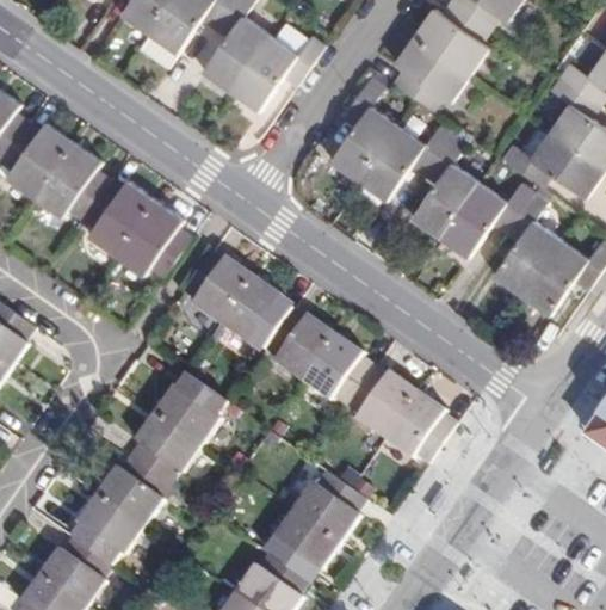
[(129,0),(121,14),(148,34),(177,53),(201,19),(227,37),(202,71),(258,110),(280,78),(295,87),(325,45),(309,35),(307,37),(295,54),(272,37),(242,16),(253,0),(129,0)]
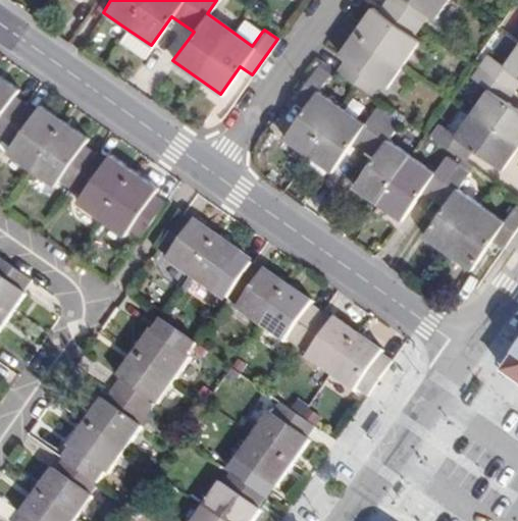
[(411,36),(427,13),(433,18),(445,0),(383,0),(376,11),(370,6),(337,54),(343,59),(335,70),(370,95),(378,84),(384,88),(418,40),(411,36)]
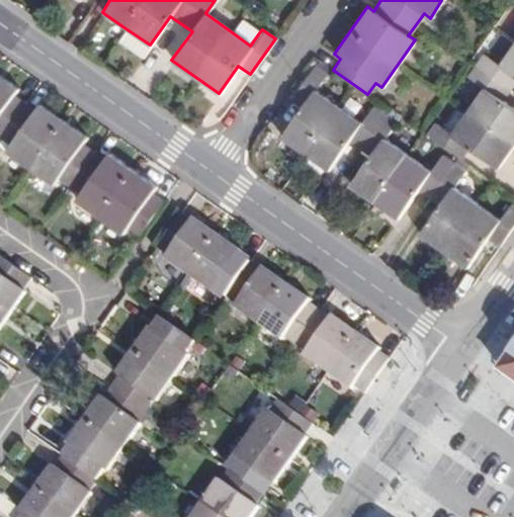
[(513,6),(513,7),(513,42),(499,65),(482,54),(465,77),(483,88),(450,135),(434,122),(425,136),(459,160),(467,148),(497,168),(513,143),(513,109),(501,100),(513,80),(513,6)]
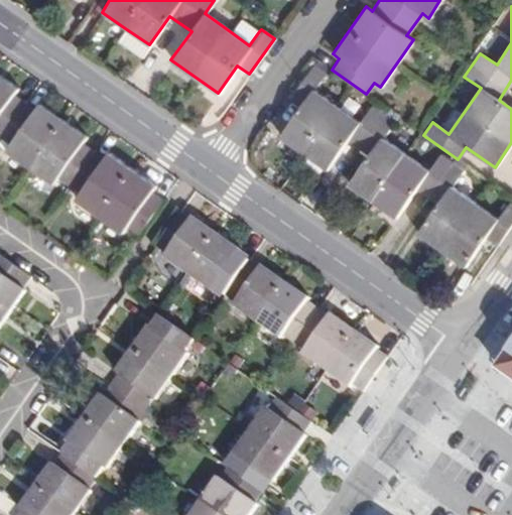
[(259,31),(240,18),(230,31),(249,45),(259,31)]
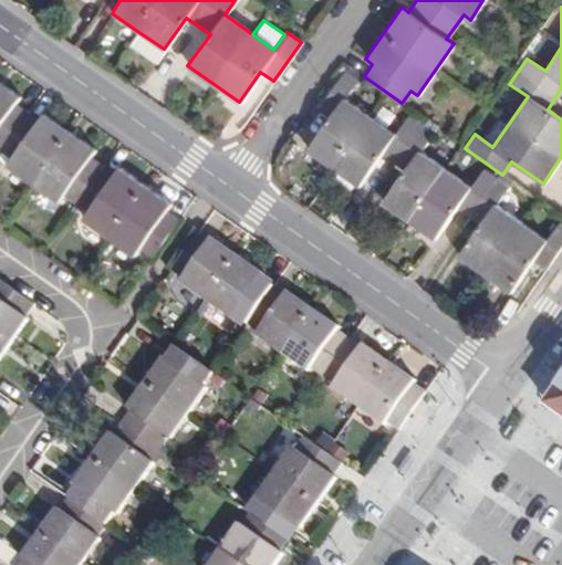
[(164,49),(137,31),(129,42),(156,61),(164,49)]
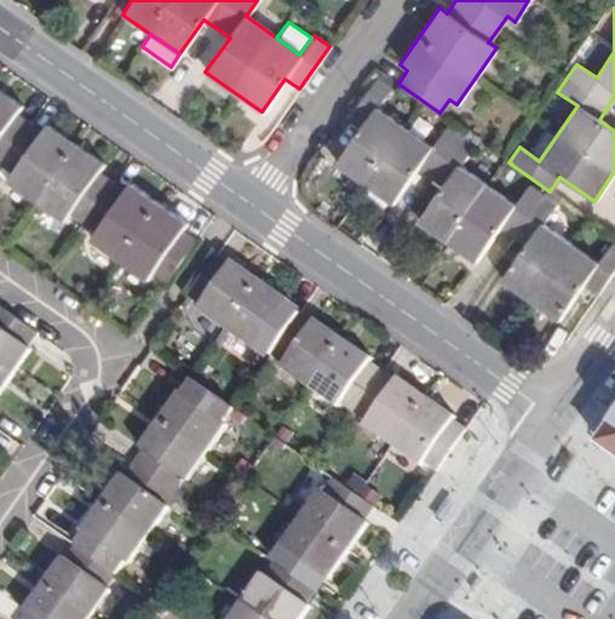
[(335,165),(392,204),(417,170),(442,188),(418,222),(475,262),(499,227),(526,246),(501,281),(558,321),(582,286),(596,294),(614,265),(614,246),(610,242),(596,263),(541,225),(556,205),(528,185),(513,206),(458,166),(472,147),(444,127),(430,147),(375,109),(389,89),(373,78),(345,120),(358,130),(335,165)]
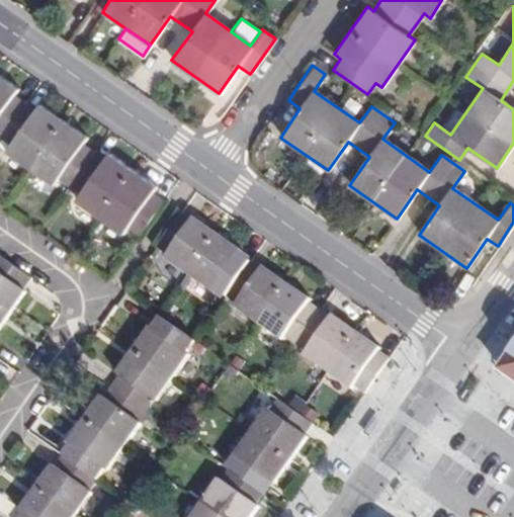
[(0,136),(22,102),(12,95),(16,88),(2,78),(0,80),(0,136)]
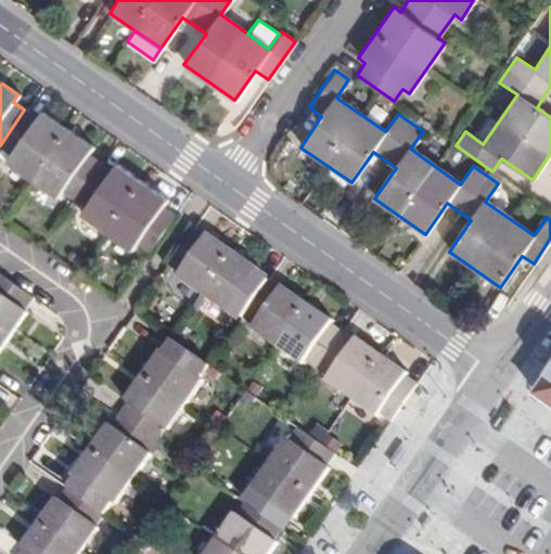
[(24,110),(0,145),(0,147),(10,154),(5,160),(31,179),(67,128),(63,125),(60,129),(54,125),(58,121),(41,110),(36,118),(24,110)]
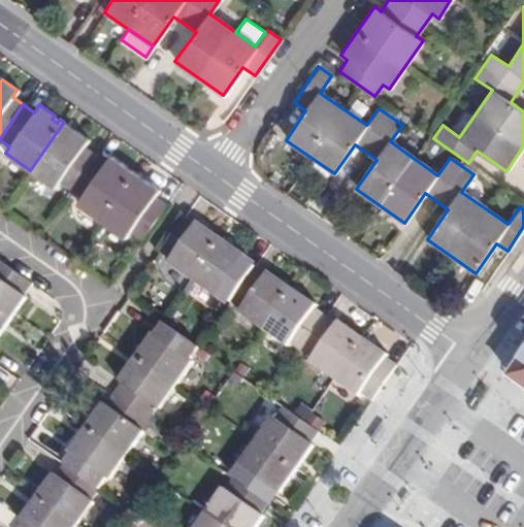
[(68,125),(64,122),(30,170),(55,187),(59,182),(70,189),(94,154),(83,146),(88,139),(73,129),(70,132),(65,129),(68,125)]
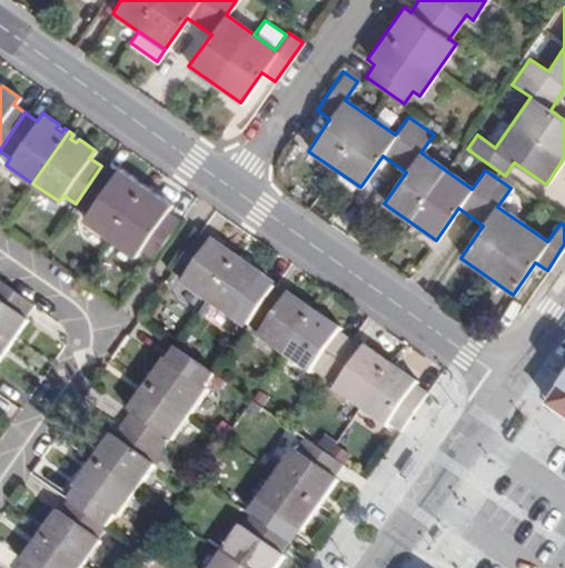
[(101,166),(76,203),(88,212),(83,218),(109,237),(146,185),(141,182),(138,186),(132,182),(135,178),(119,167),(114,175),(101,166)]
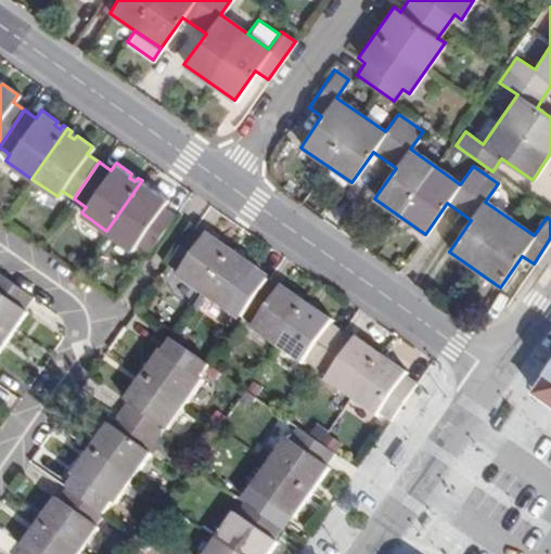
[(142,180),(106,231),(132,248),(137,243),(148,250),(174,214),(163,206),(168,197),(152,188),(150,191),(143,188),(146,183),(142,180)]
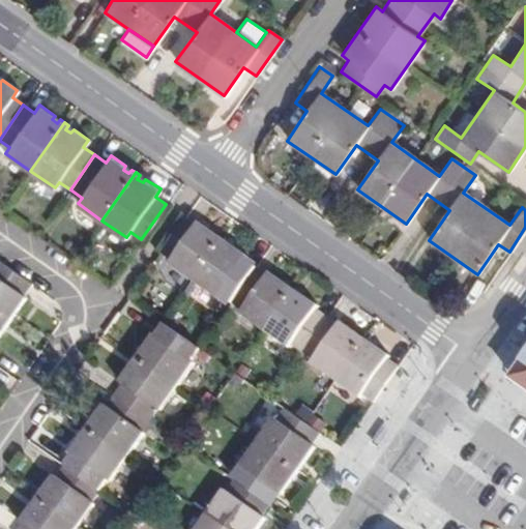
[(192,280),(221,238),(216,235),(213,239),(208,235),(211,231),(196,221),(194,224),(182,215),(157,252),(170,259),(168,262),(192,280)]
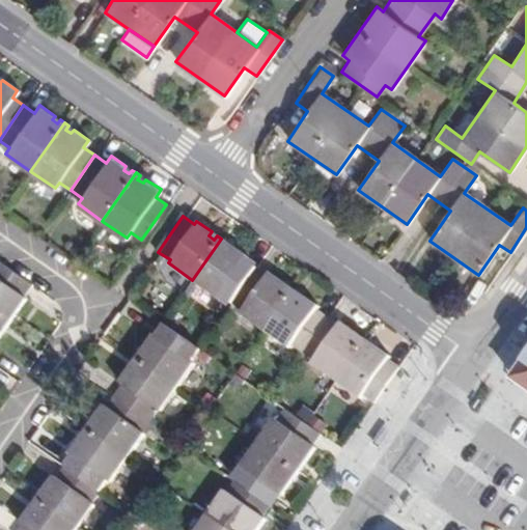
[(225,242),(221,239),(192,280),(217,297),(219,294),(229,302),(254,266),(244,258),(246,255),(230,245),(228,249),(222,245),(225,242)]
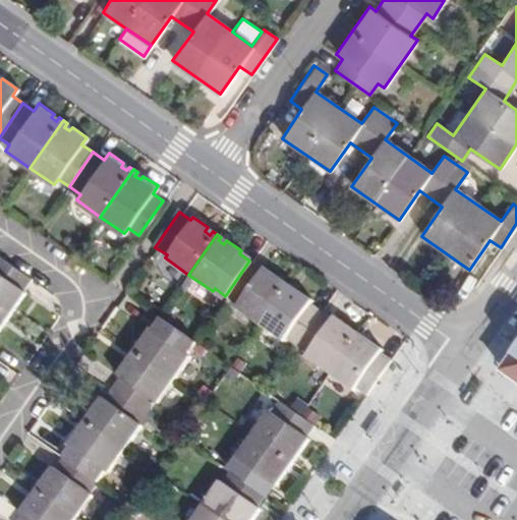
[(0,310),(8,316),(11,312),(7,309),(10,304),(14,307),(24,292),(22,291),(30,281),(0,260),(0,310)]
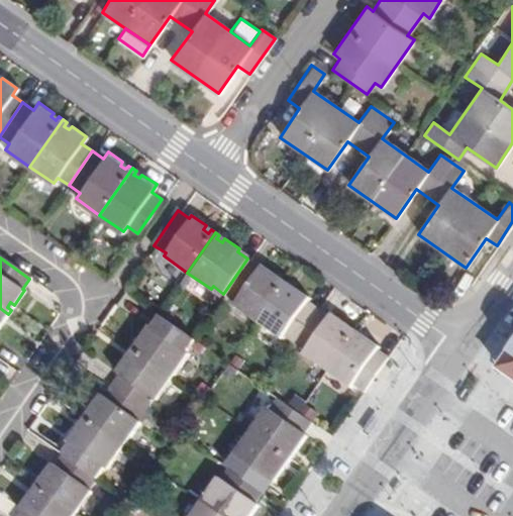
[(232,304),(257,320),(284,281),(280,278),(278,282),(273,278),(275,274),(261,264),(259,267),(247,259),(223,294),(234,301),(232,304)]
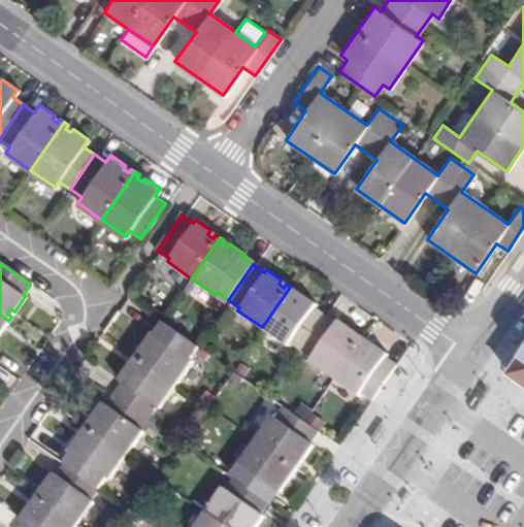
[(295,290),(290,287),(262,327),(286,344),(288,341),(299,350),(324,314),(313,306),(315,303),(300,293),(297,297),(292,293),(295,290)]
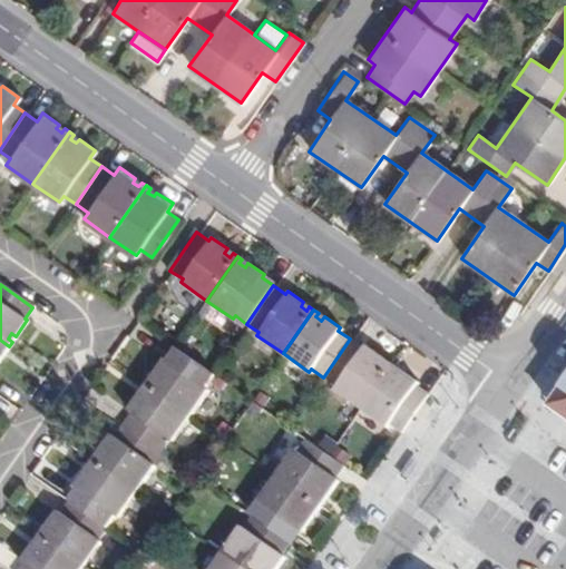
[(333,389),(359,408),(390,363),(386,360),(383,364),(377,360),(380,355),(364,344),(362,347),(350,339),(323,378),(335,385),(333,389)]
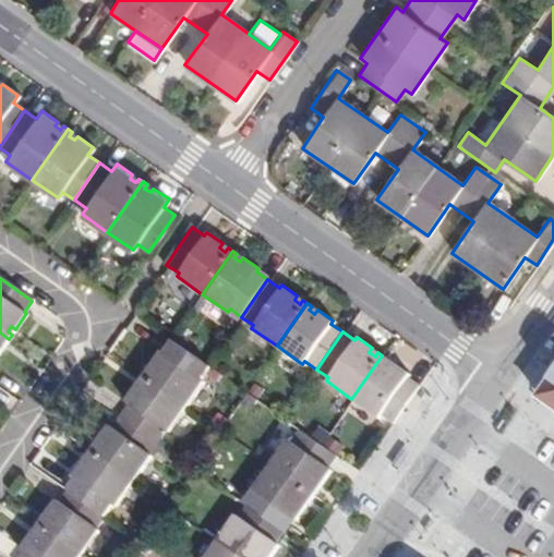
[(0,350),(1,349),(0,349),(0,342),(1,340),(5,343),(9,339),(0,333),(0,350)]
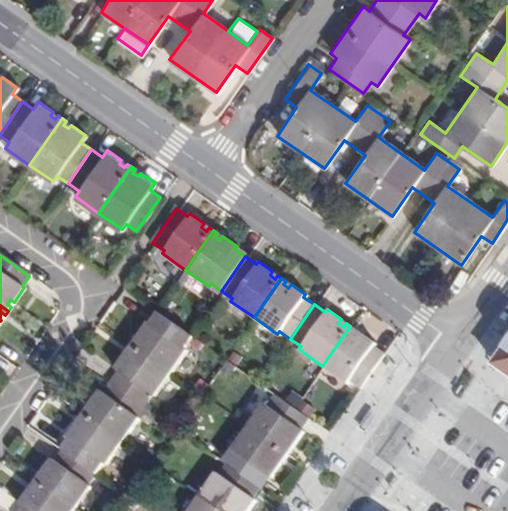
[(129,344),(169,372),(185,348),(182,346),(190,335),(155,311),(148,322),(145,320),(135,335),(139,337),(135,342),(132,340),(129,344)]
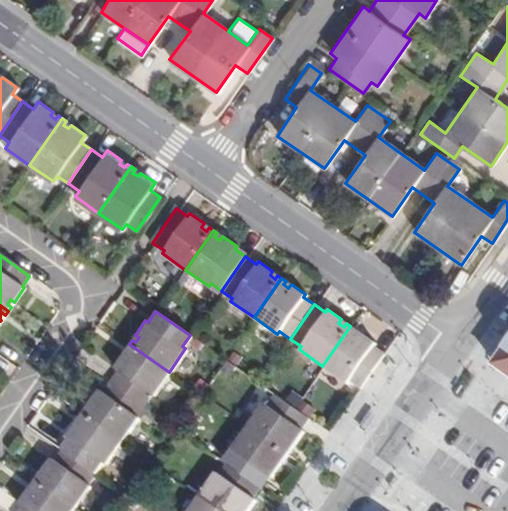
[(350,326),(322,366),(346,382),(349,379),(359,387),(384,352),(372,345),(374,342),(359,332),(357,336),(352,332),(354,329),(350,326)]
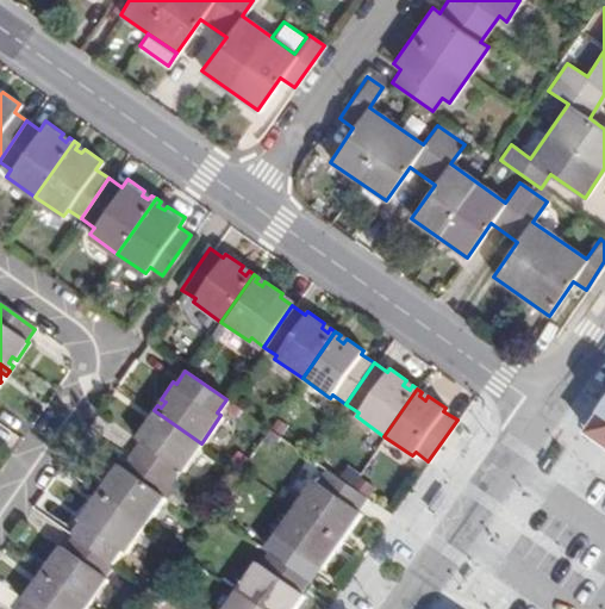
[(604,403),(582,436),(604,452),(604,403)]
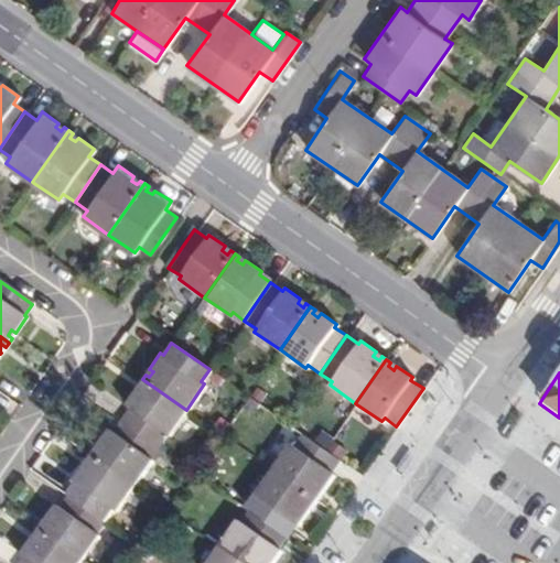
[(127,407),(118,419),(157,445),(165,434),(168,435),(186,410),(142,379),(139,383),(143,387),(139,392),(135,389),(124,404),(127,407)]
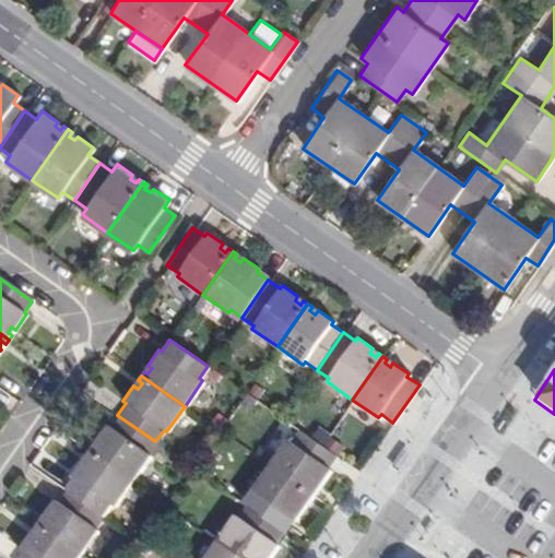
[(89,451),(131,481),(150,455),(148,453),(155,441),(117,415),(109,427),(106,425),(95,440),(99,443),(95,449),(92,446),(89,451)]
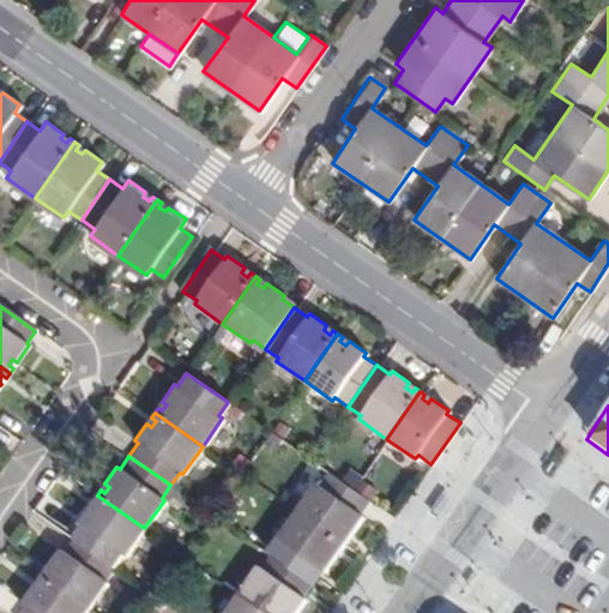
[(317,484),(296,512),(344,546),(347,541),(343,538),(347,532),(351,534),(363,517),(361,515),(369,502),(329,473),(319,486),(317,484)]
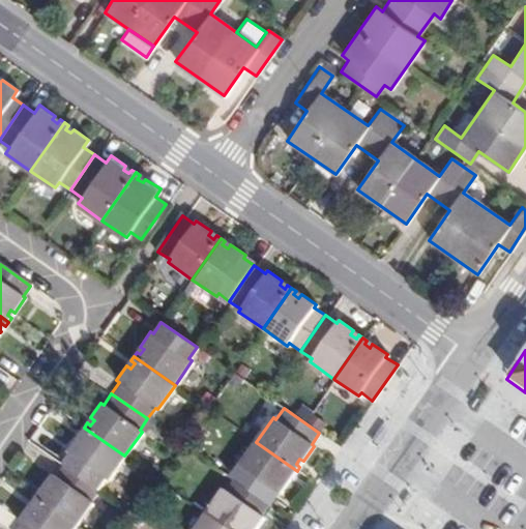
[(69,453),(61,464),(97,490),(106,478),(108,480),(124,456),(84,428),(81,432),(85,434),(81,439),(77,437),(66,451),(69,453)]
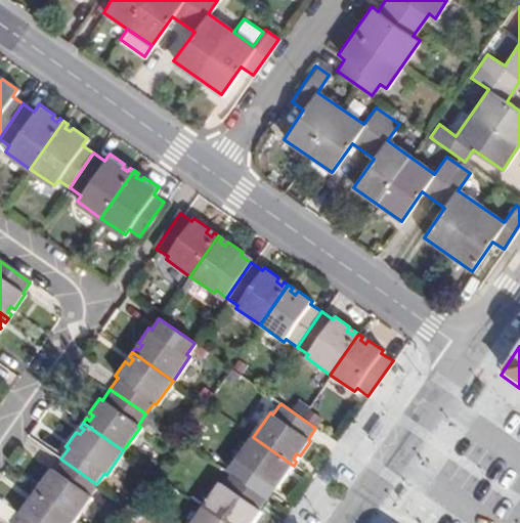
[(291,470),(294,466),(253,437),(235,461),(239,463),(230,473),(266,498),(273,487),(276,489),(287,475),(283,472),(287,467),(291,470)]
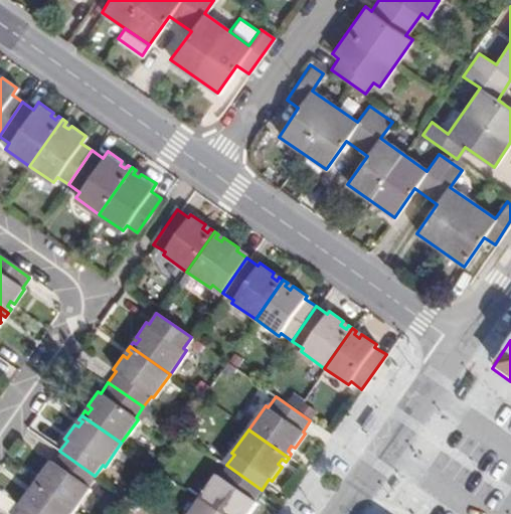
[(36,480),(33,484),(73,511),(90,488),(88,486),(95,476),(59,451),(52,462),(50,460),(40,474),(43,477),(40,482),(36,480)]
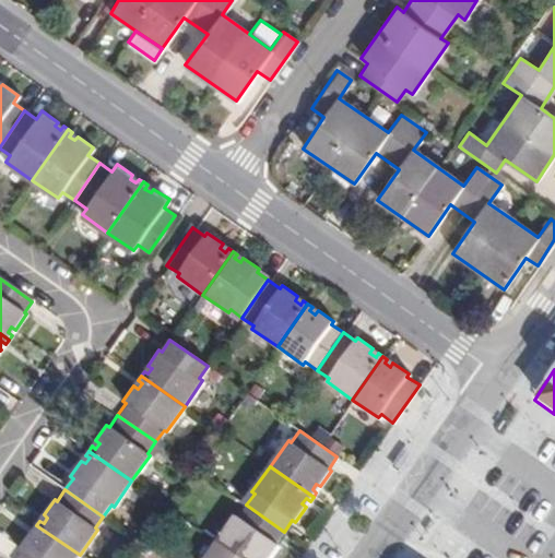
[(275,544),(284,532),(246,505),(237,517),(235,515),(216,541),(240,557),(269,557),(279,546),(275,544)]
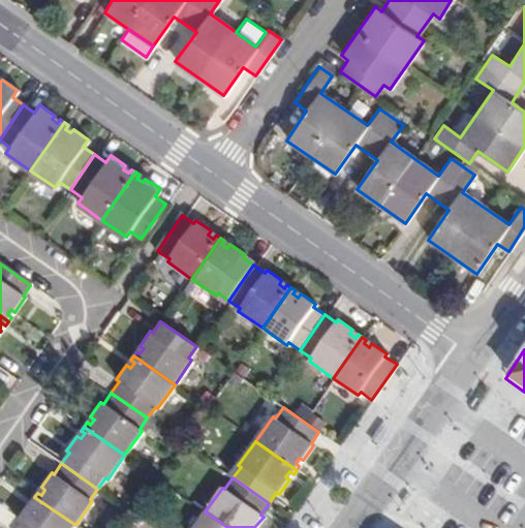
[(73,527),(75,525),(34,497),(31,501),(35,503),(31,508),(28,506),(18,521),(20,523),(16,527),(73,527)]
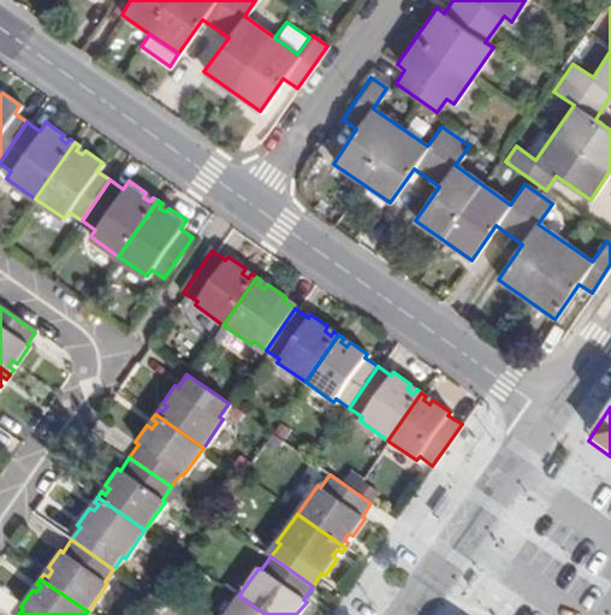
[(265,614),(238,596),(225,614),(265,614)]
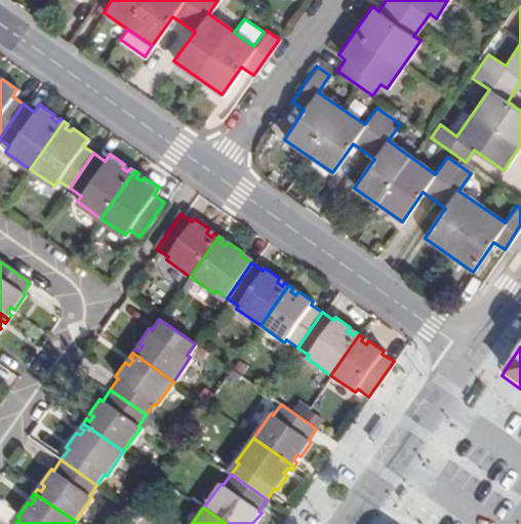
All buildings are outlined.
